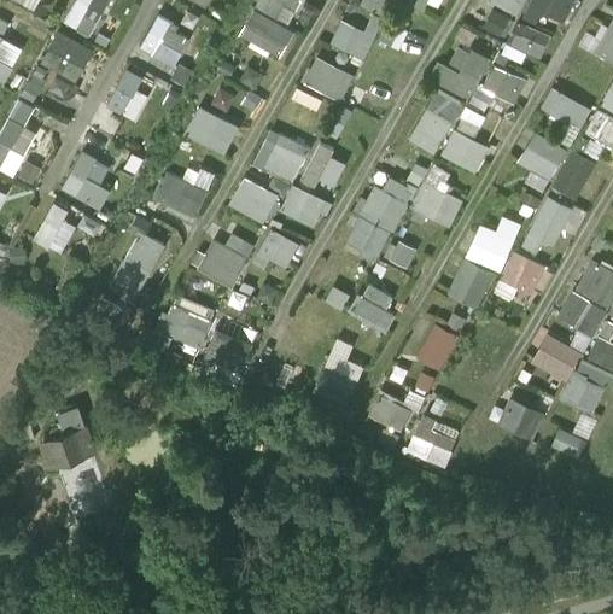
[(13,0),(34,11),(40,0),(13,0)]
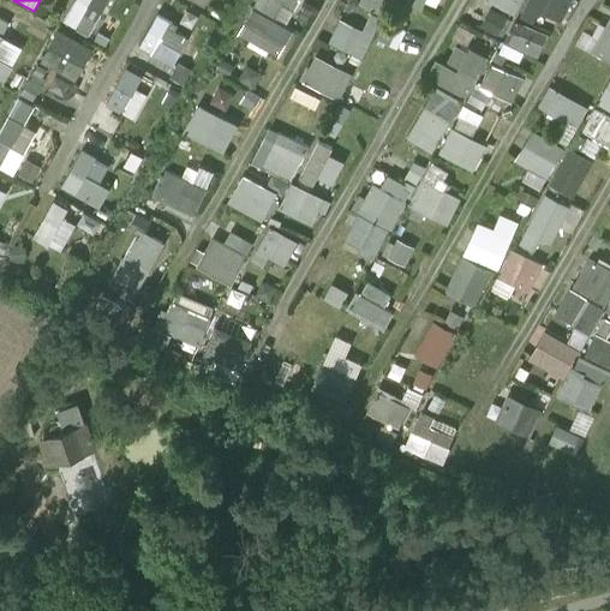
[(88,37),(107,0),(73,0),(61,23),(88,37)]
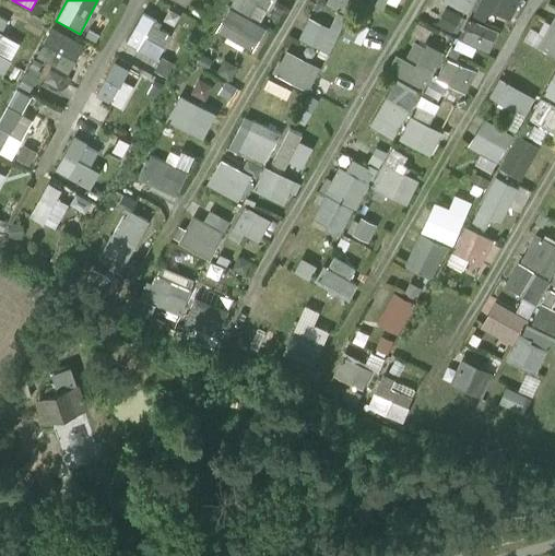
[(234,0),(229,10),(263,24),(273,0),(234,0)]
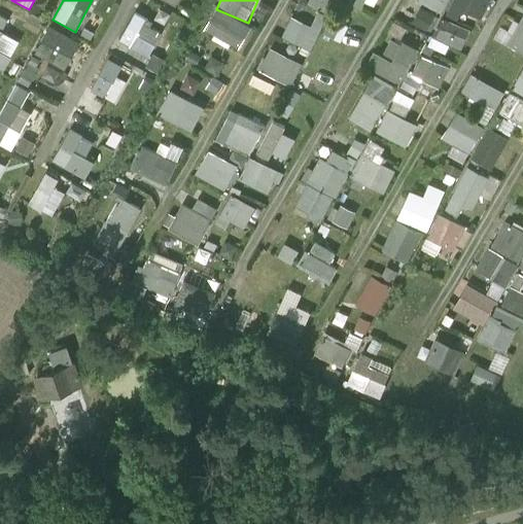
[(309,0),(308,5),(339,14),(343,0),(309,0)]
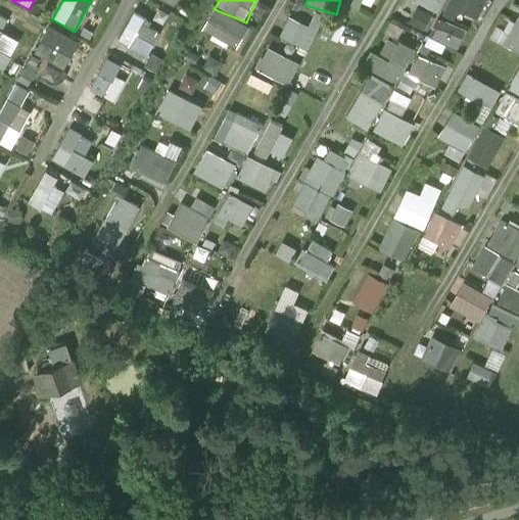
[(370,11),(374,0),(347,0),(347,1),(370,11)]
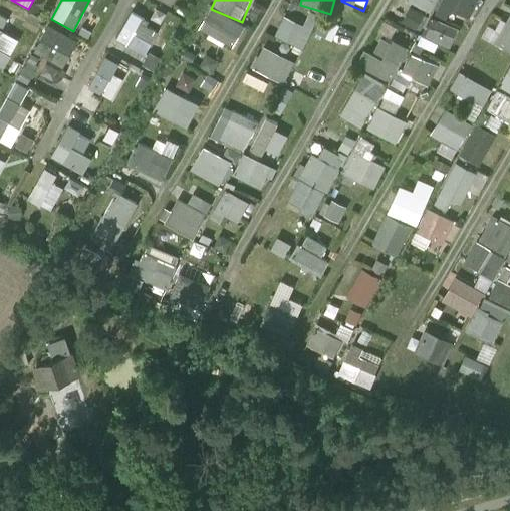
[(406,0),(406,3),(432,13),(437,0),(406,0)]
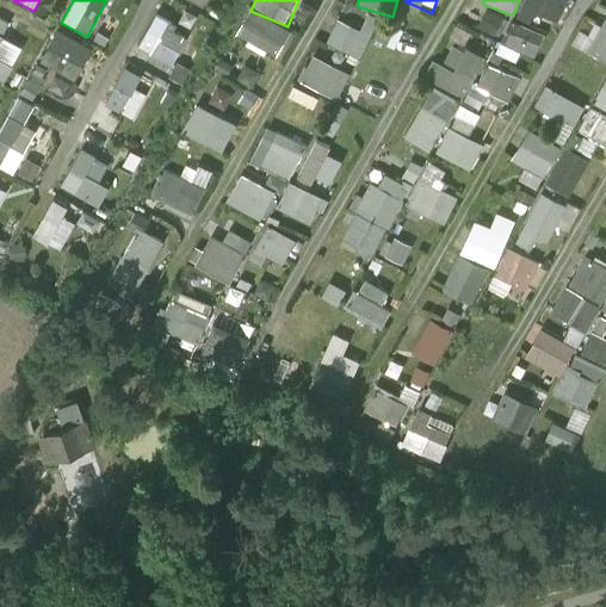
[(558,22),(568,0),(524,0),(517,18),(531,25),(537,12),(558,22)]
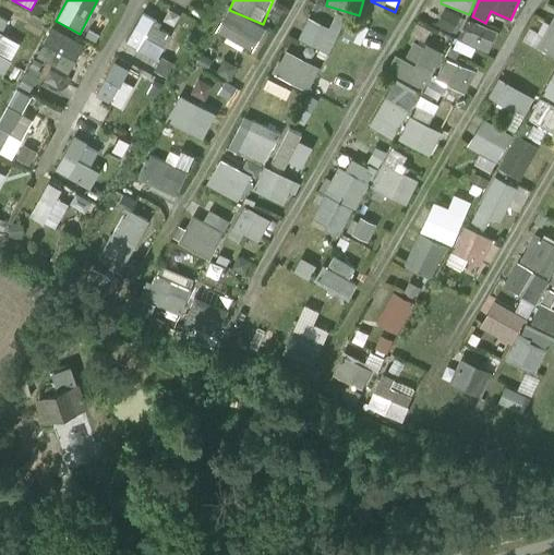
[(215,32),(251,52),(264,28),(228,8),(215,32)]
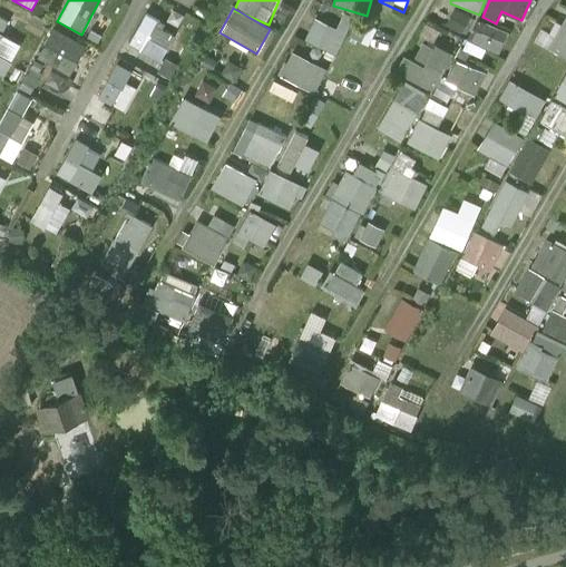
[(565,9),(544,45),(565,58),(565,9)]
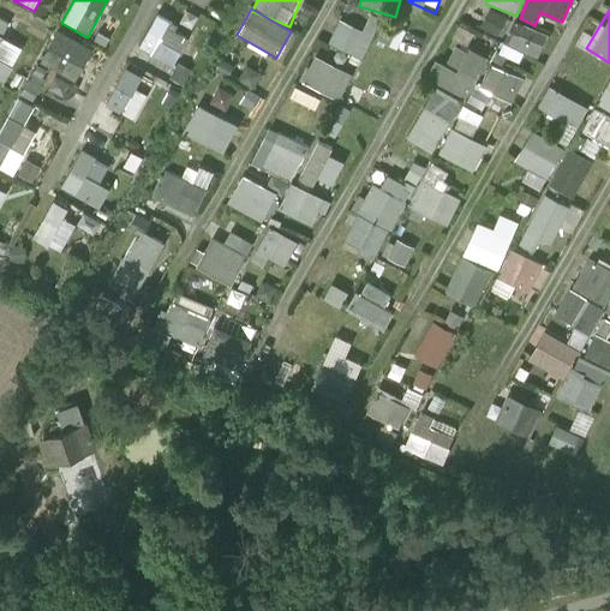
[(175,65),(186,37),(172,33),(177,23),(154,13),(139,51),(175,65)]
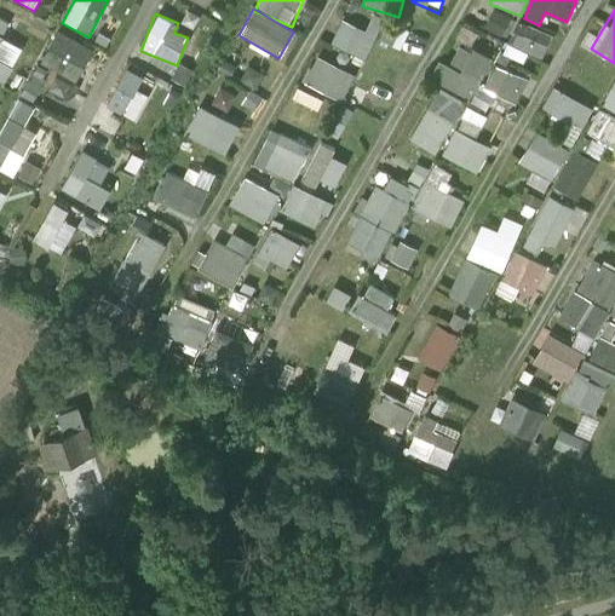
[(367,29),(338,22),(332,49),(371,58),(380,19),(369,16),(367,29)]
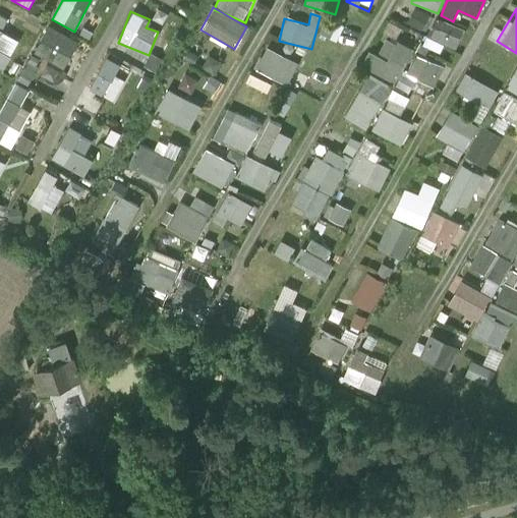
[(418,13),(407,18),(413,31),(424,25),(418,13)]
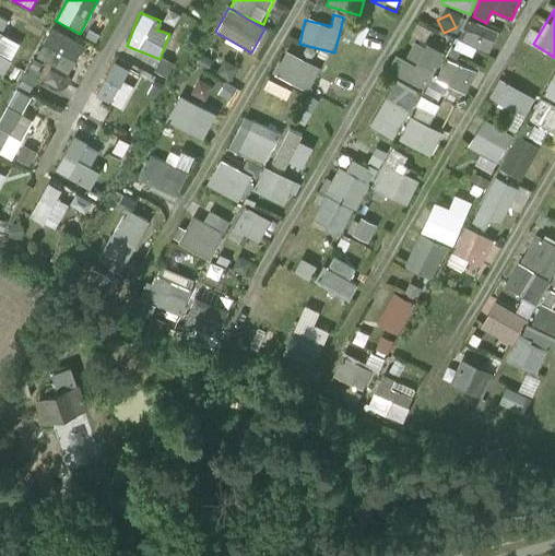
[(21,44),(1,33),(7,23),(0,19),(0,74),(2,75),(21,44)]
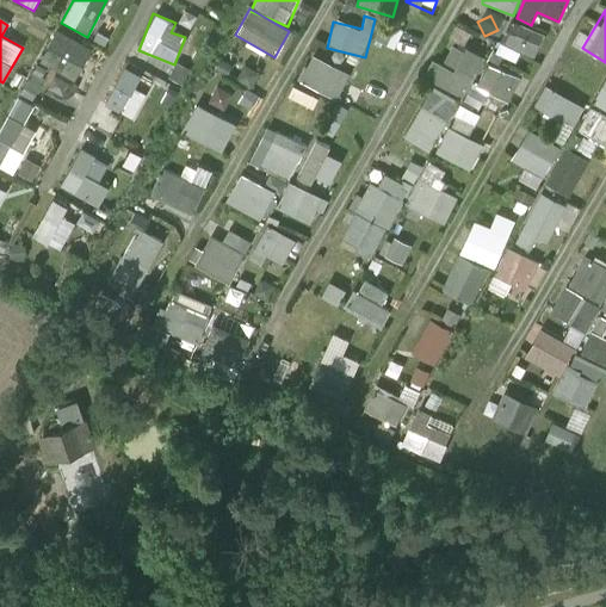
[(514,20),(495,54),(514,64),(520,54),(532,61),(545,38),(514,20)]
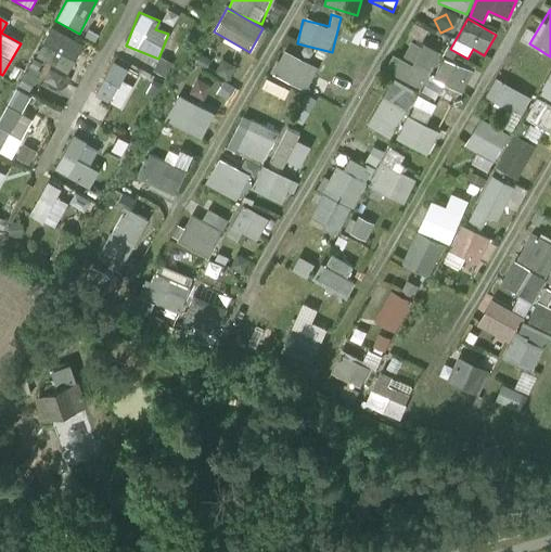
[(66,76),(84,48),(52,28),(35,56),(66,76)]
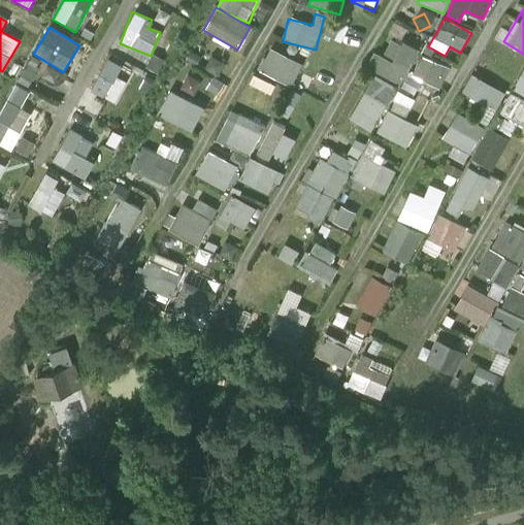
[(382,55),(375,53),(368,68),(399,84),(417,51),(391,37),(382,55)]
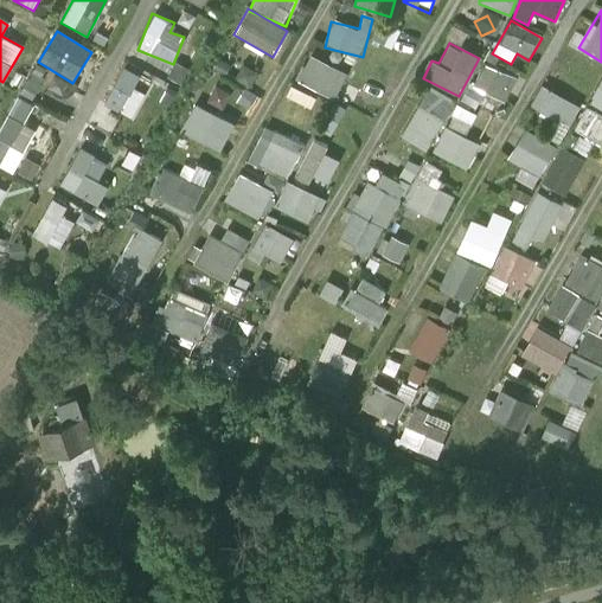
[(314,58),(301,85),(334,101),(347,74),(314,58)]
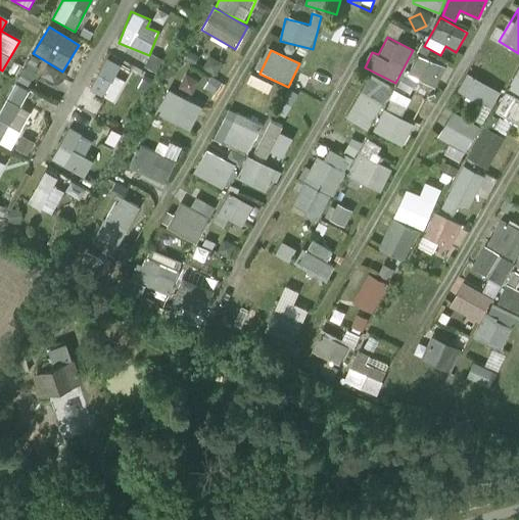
[(410,92),(417,80),(434,89),(445,69),(418,54),(399,87),(410,92)]
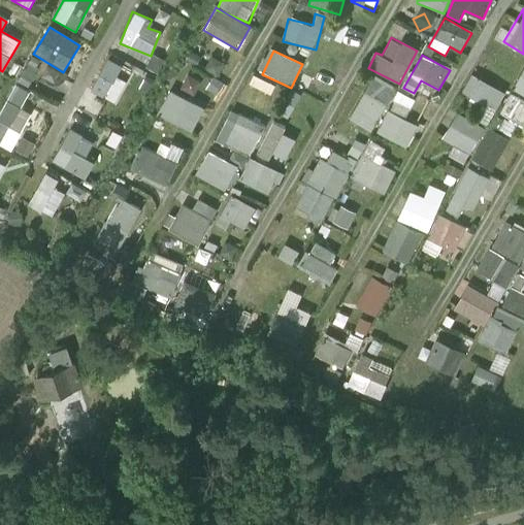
[(116,76),(121,66),(106,58),(90,91),(116,104),(126,83),(116,76)]
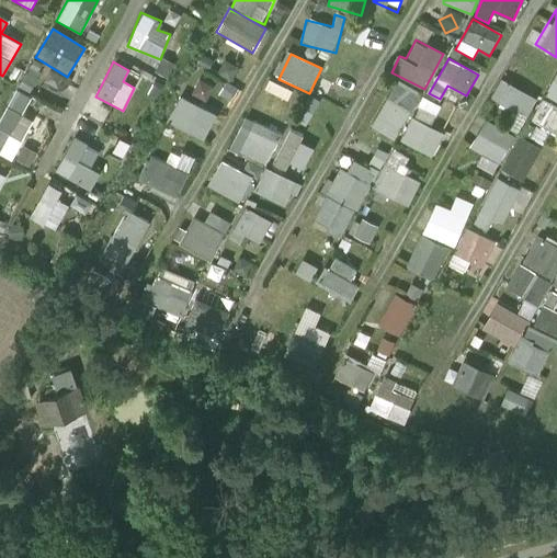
[(29,65),(18,90),(30,95),(40,70),(29,65)]
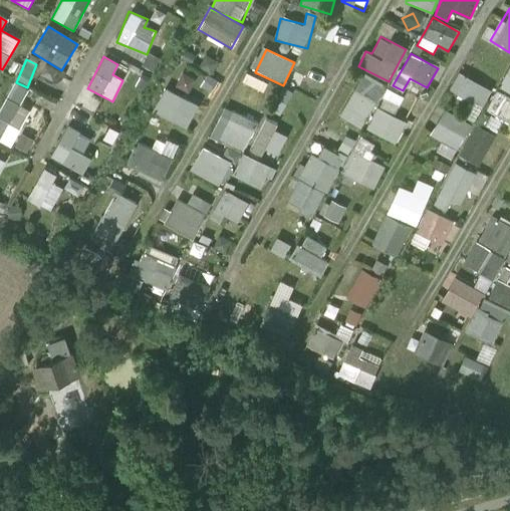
[(509,66),(487,107),(509,120),(509,66)]
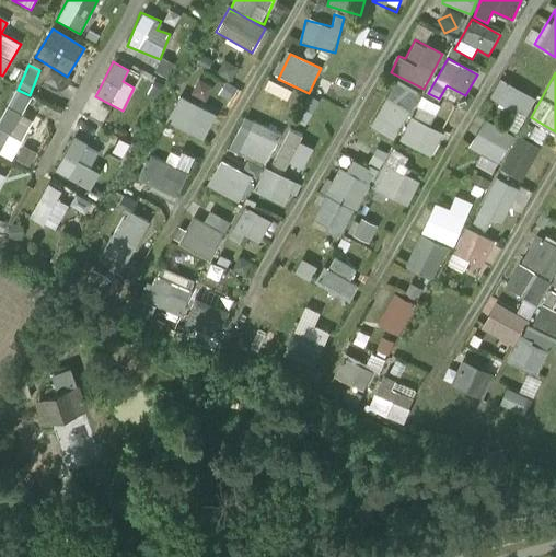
[(500,80),(489,99),(512,112),(505,126),(517,132),(535,99),(500,80)]
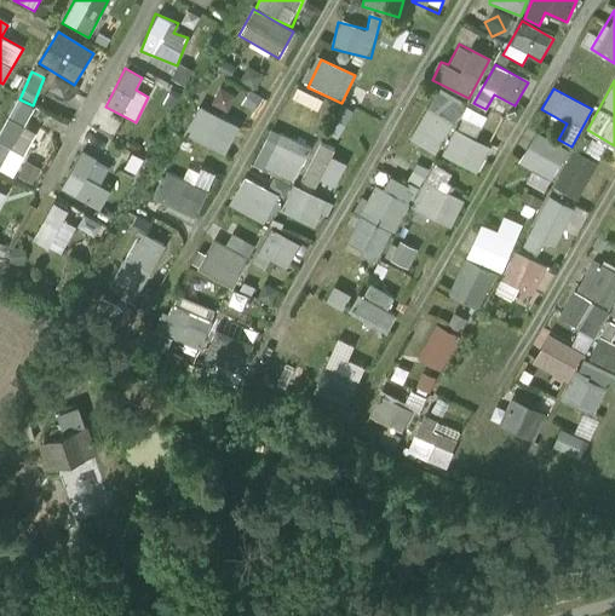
[(434,90),(412,143),(441,155),(463,102),(434,90)]
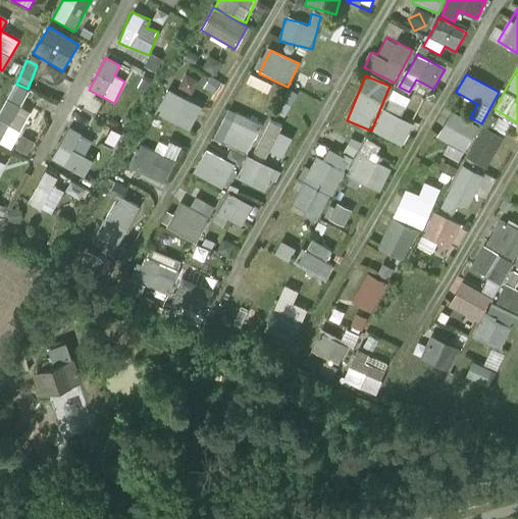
[(0,144),(12,149),(29,111),(20,107),(28,91),(11,84),(0,109),(0,144)]
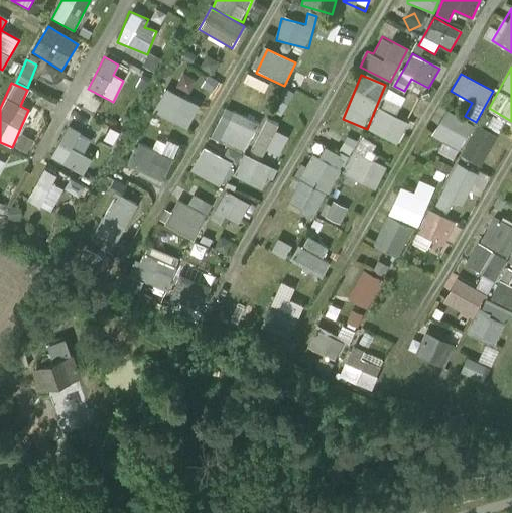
[(152,111),(185,129),(199,107),(165,88),(152,111)]
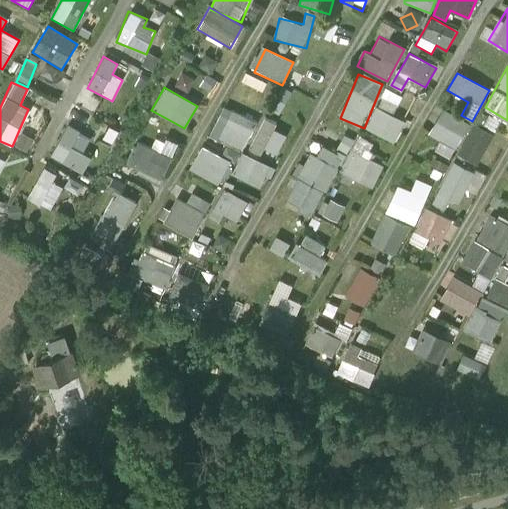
[(281,115),(289,92),(281,89),(272,112),(281,115)]
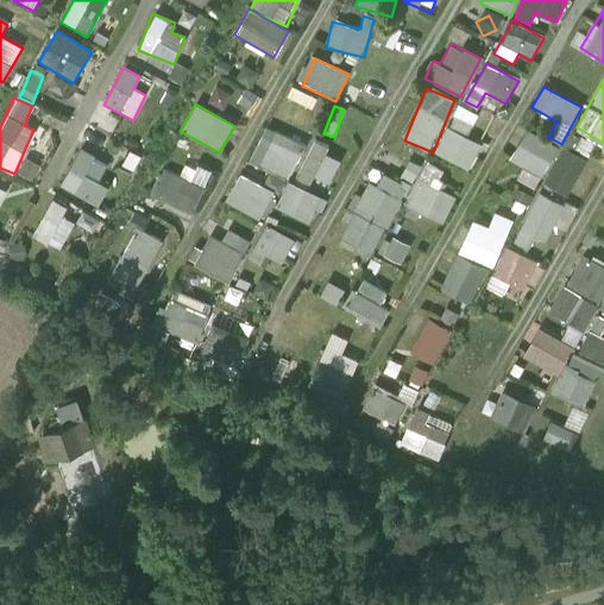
[(249,162),(290,178),(304,143),(263,126),(249,162)]
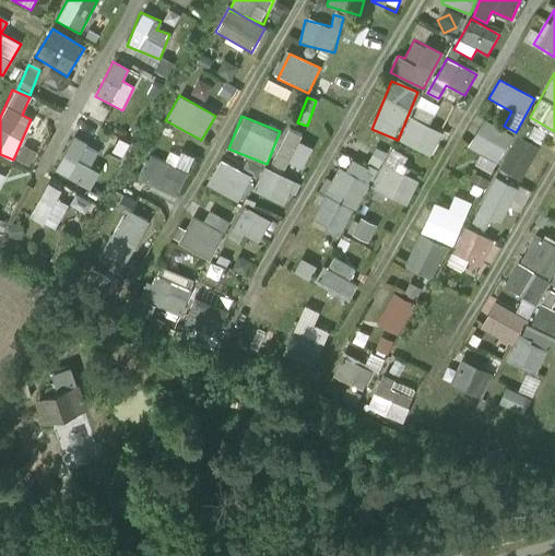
[(412,116),(398,140),(428,158),(443,134),(412,116)]
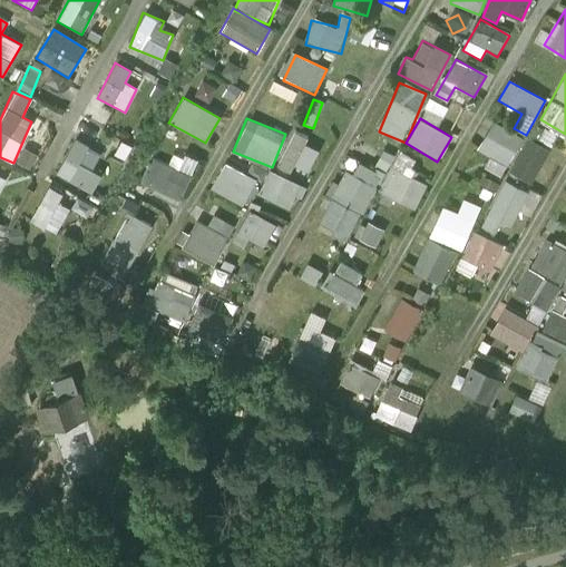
[(494,123),(477,150),(506,168),(524,142),(494,123)]
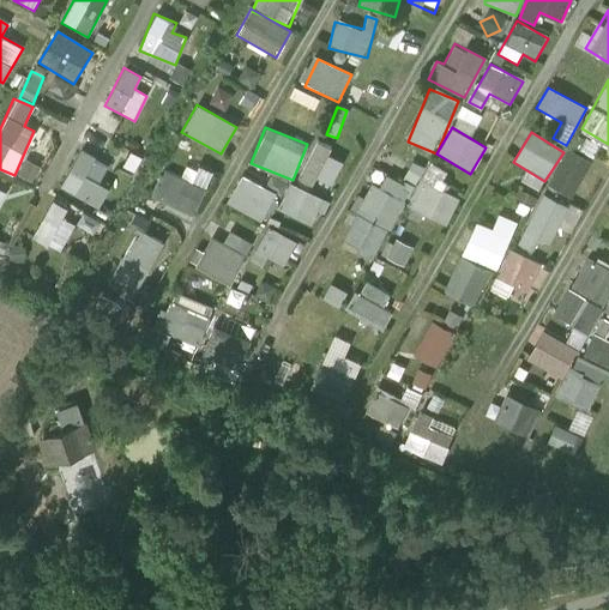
[(315,143),(297,179),(312,186),(331,150),(315,143)]
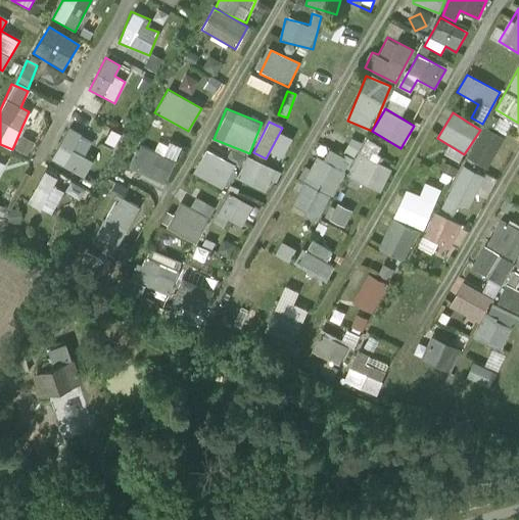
[(50,158),(82,178),(93,160),(84,155),(92,141),(71,128),(50,158)]
